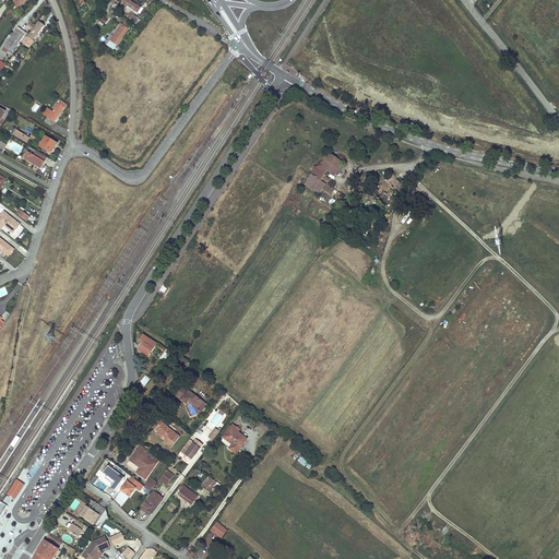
[(116,0),(109,11),(113,13),(119,3),(116,0)]
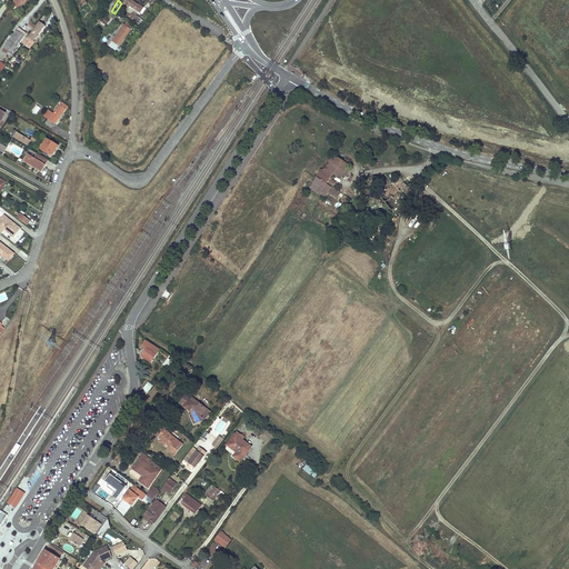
[(142,8),(130,0),(126,0),(121,7),(126,10),(129,6),(140,12),(142,8)]
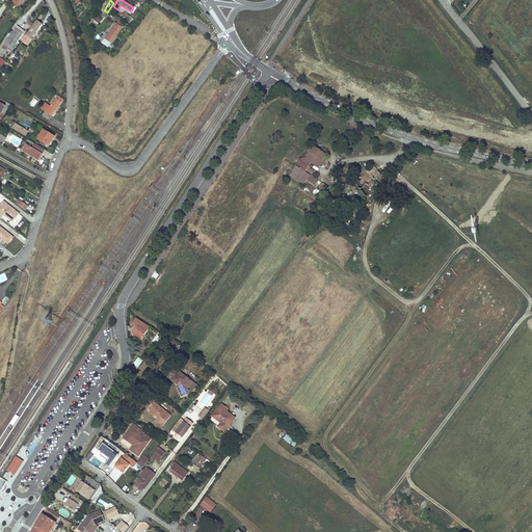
[(122,20),(128,25),(133,19),(126,14),(122,20)]
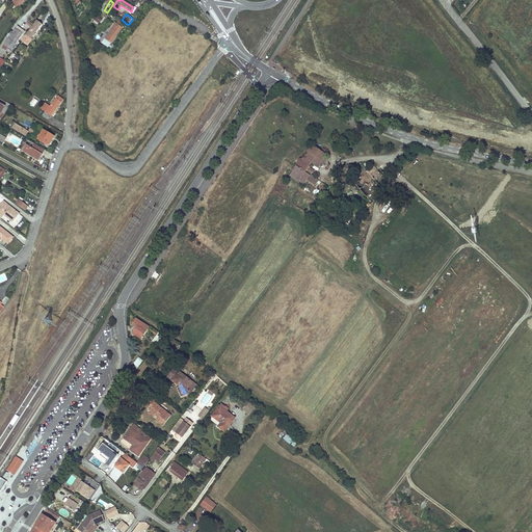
[(26,34),(31,37),(42,24),(36,21),(26,34)]
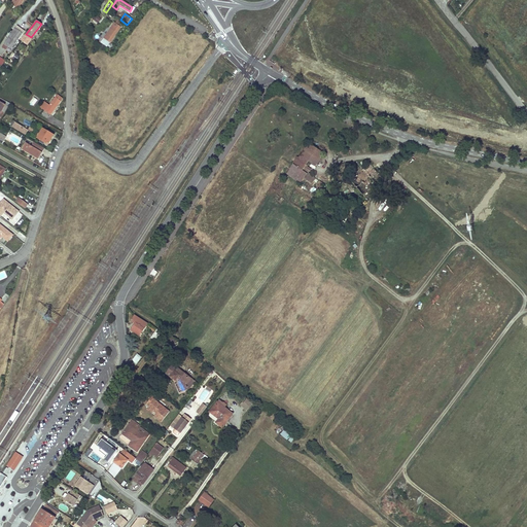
[(119,27),(114,23),(108,30),(109,31),(103,38),(109,43),(120,27),(119,27)]
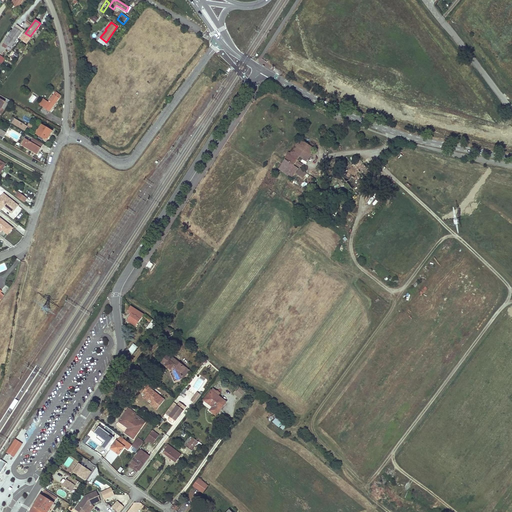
[(8,45),(10,48),(23,30),(16,25),(7,37),(8,37),(4,42),(4,43),(2,46),(5,48),(8,45)]
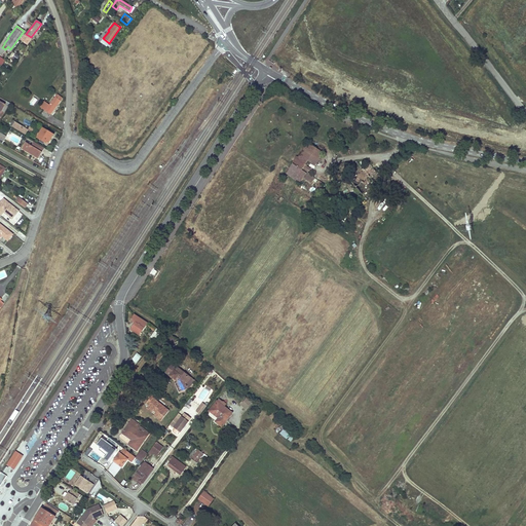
[(11,51),(5,61),(7,62),(14,53),(11,51)]
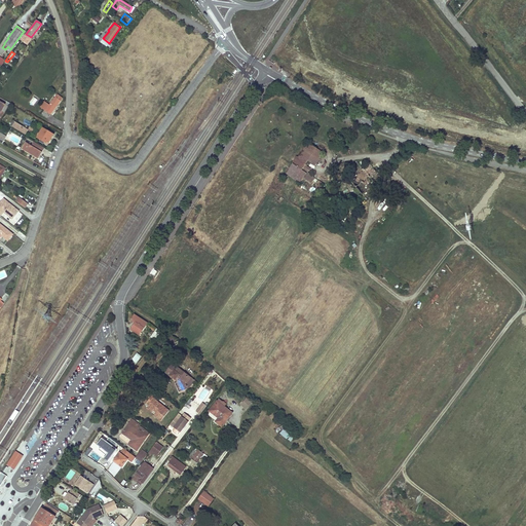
[(34,105),(37,99),(33,96),(29,103),(34,105)]
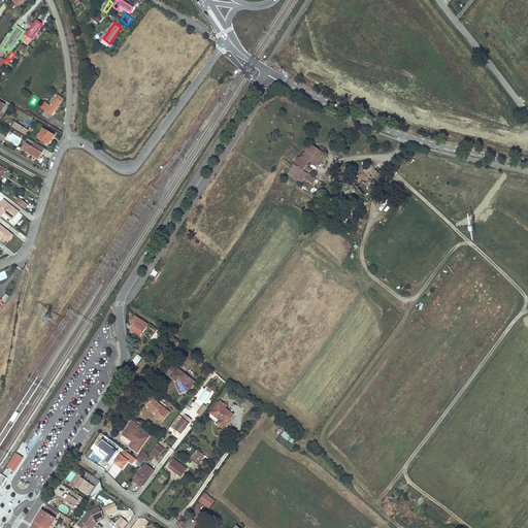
[(45,110),(42,114),(47,119),(60,101),(55,98),(48,106),(44,103),(41,107),(45,110)]
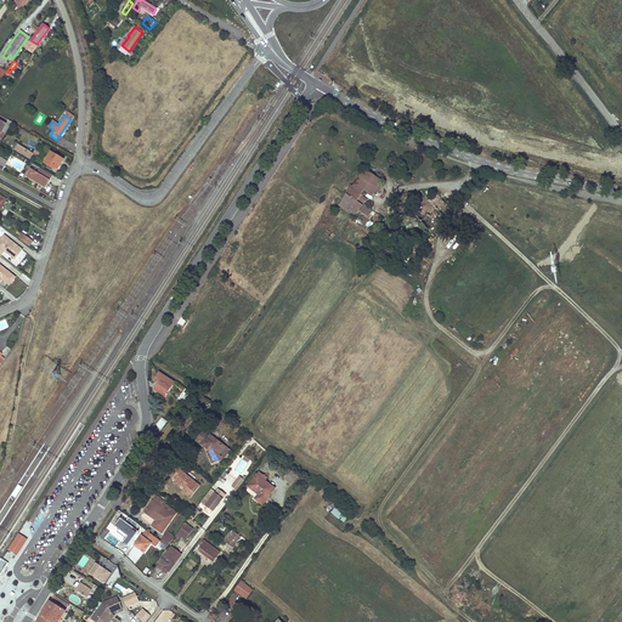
[(29,159),(33,153),(18,143),(15,150),(29,159)]
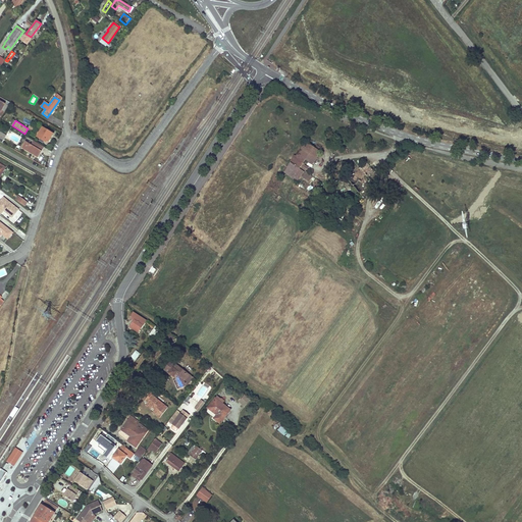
[(47,143),(53,134),(42,127),(41,131),(39,128),(38,132),(39,133),(37,137),(44,141),(47,143)]
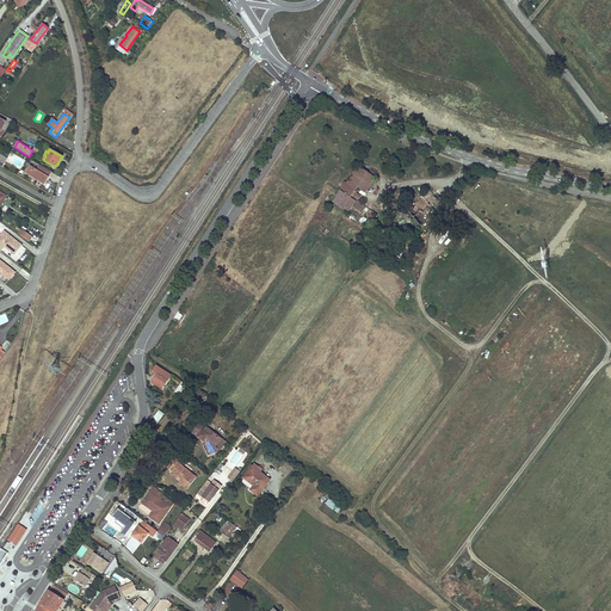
[(50,171),(38,165),(36,170),(29,166),(25,172),(44,184),(49,176),(48,174),(50,171)]
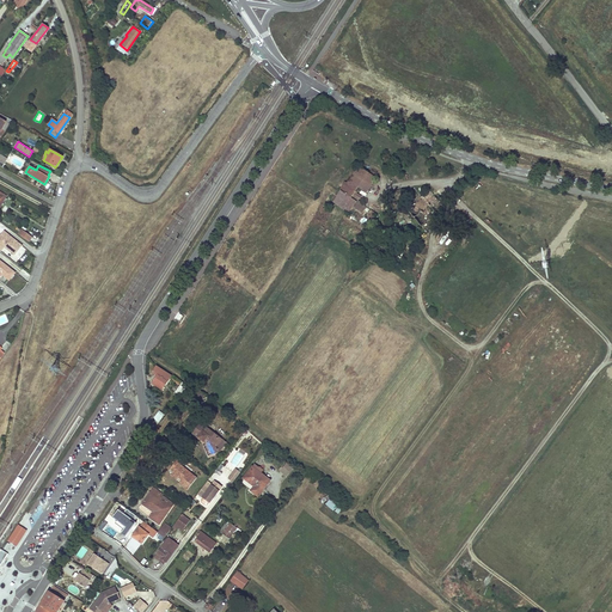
[(347,181),(334,201),(348,212),(366,225),(371,220),(373,221),(378,215),(374,213),(373,214),(350,197),(357,188),(366,193),(375,177),(357,166),(348,182),(347,181)]
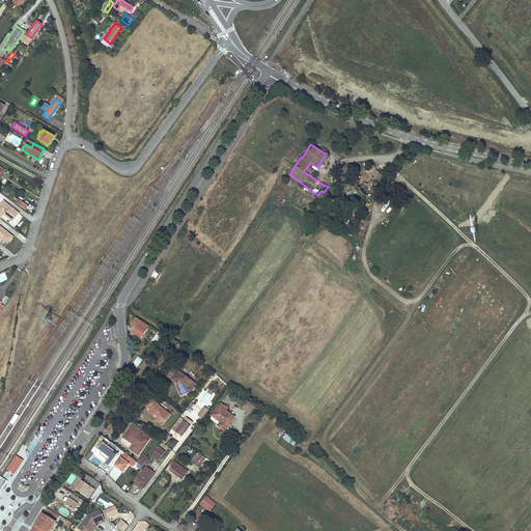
[(12,221),(20,212),(3,199),(0,202),(0,217),(1,218),(3,214),(12,221)]
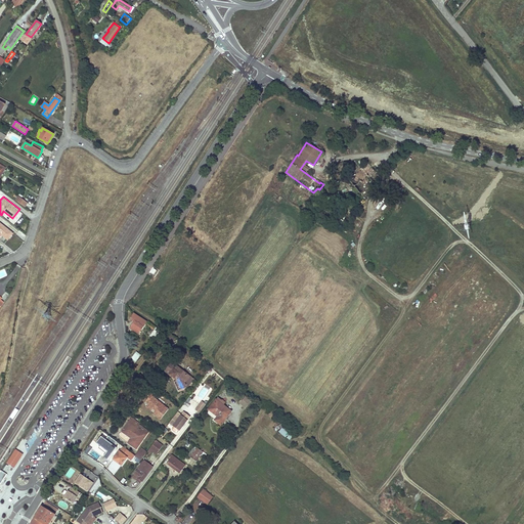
[(19,197),(16,201),(25,207),(28,203),(19,197)]
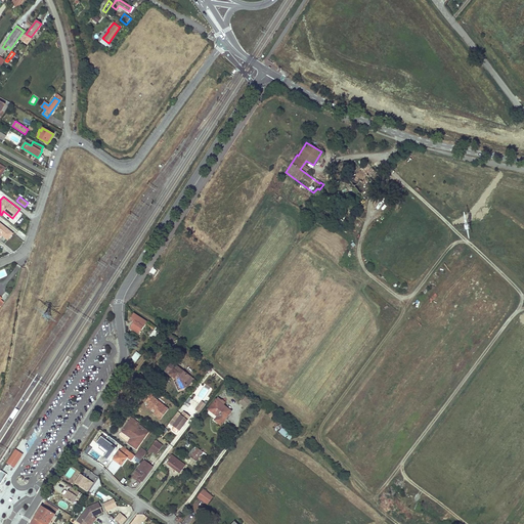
[(316,204),(312,210),(319,215),(323,210),(316,204)]
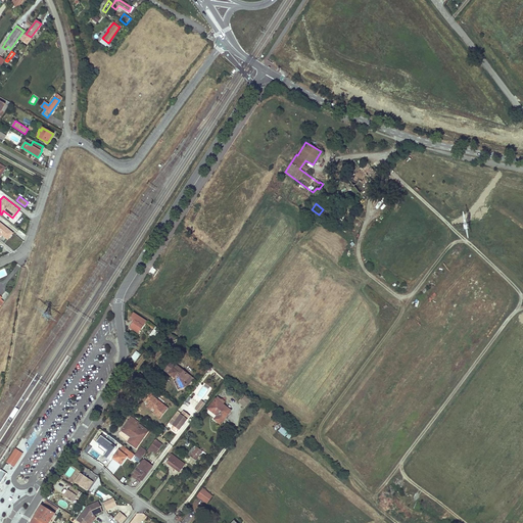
[(134,313),(130,318),(135,321),(130,328),(138,334),(147,321),(134,313)]
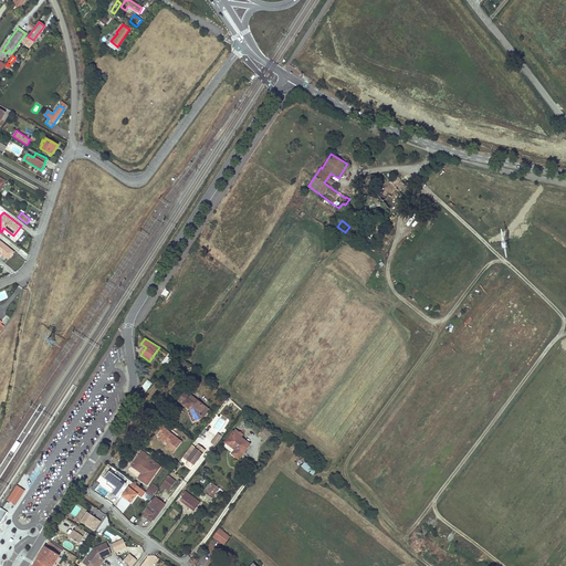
[(168,355),(163,363),(167,365),(173,357),(168,355)]
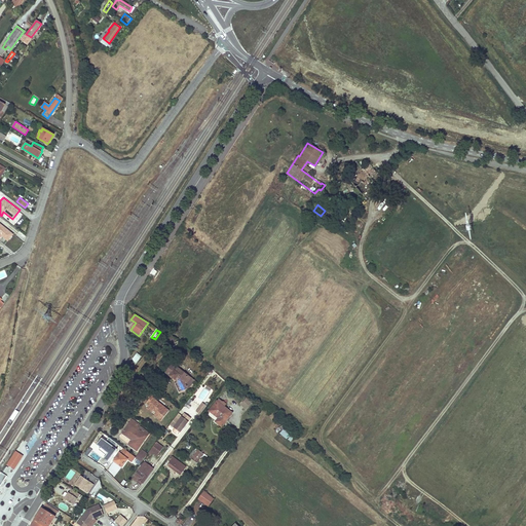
[(133,359),(133,360),(137,363),(141,357),(137,353),(133,359)]
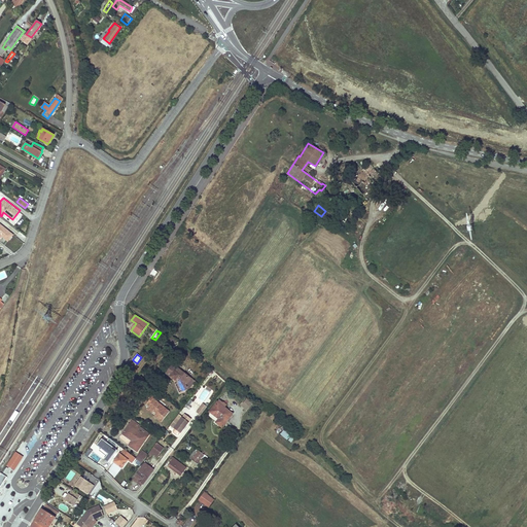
[(173,365),(167,374),(178,383),(182,392),(188,389),(195,381),(190,378),(190,379),(184,374),(183,375),(177,370),(177,369),(173,365)]
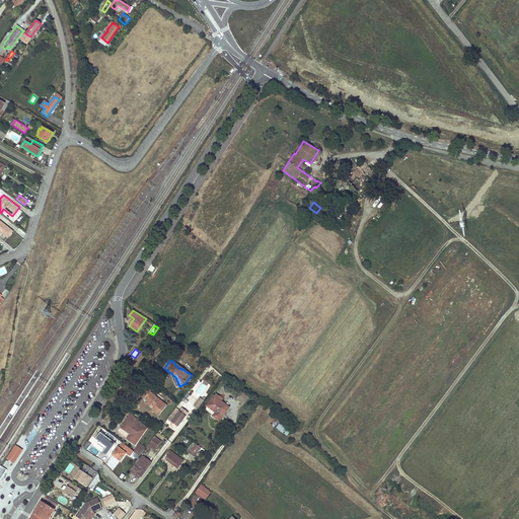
[(150,391),(144,398),(147,400),(146,402),(151,406),(154,409),(152,411),(158,417),(166,405),(152,394),(153,393),(150,391)]
